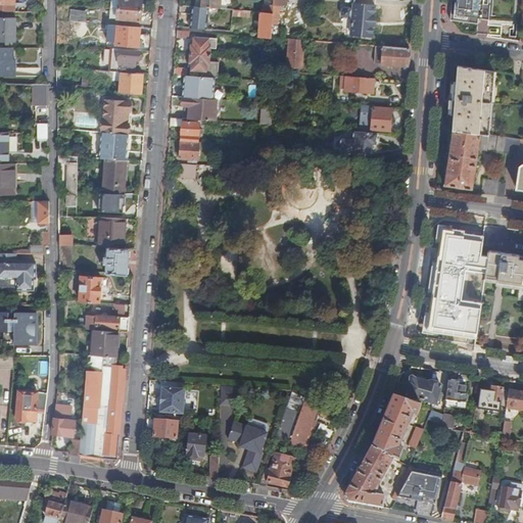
[(0,0),(0,11),(18,12),(17,0),(0,0)]
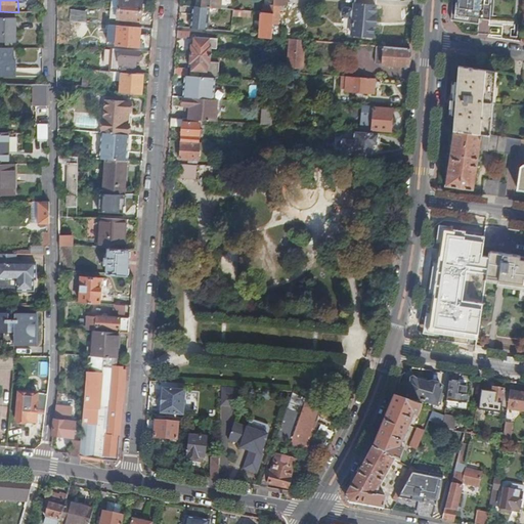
[(113,0),(113,9),(142,11),(142,1),(131,0),(119,0),(119,1),(113,0)]
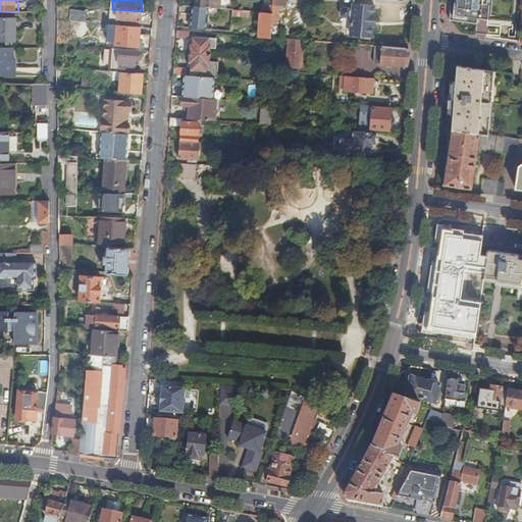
[(199,0),(198,7),(208,8),(220,9),(220,0),(199,0)]
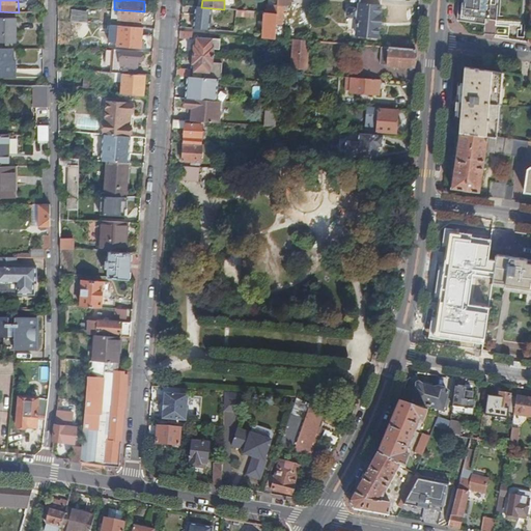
[(277,0),(277,14),(276,24),(282,24),(283,7),(290,7),(290,0),(277,0)]
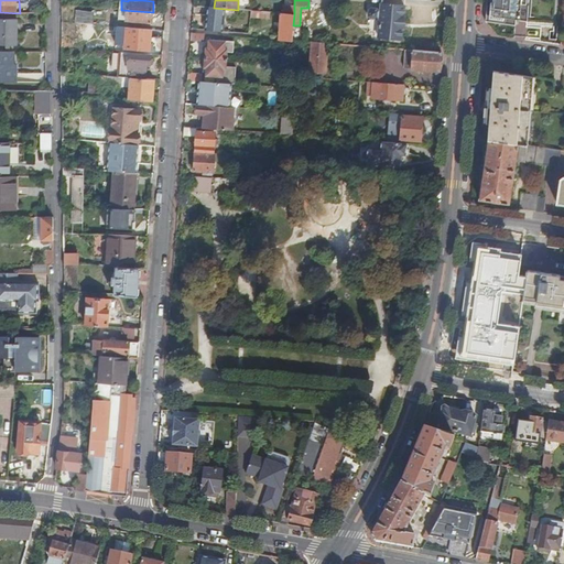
[(487,0),(487,1),(486,21),(516,25),(517,20),(528,21),(529,0),(487,0)]
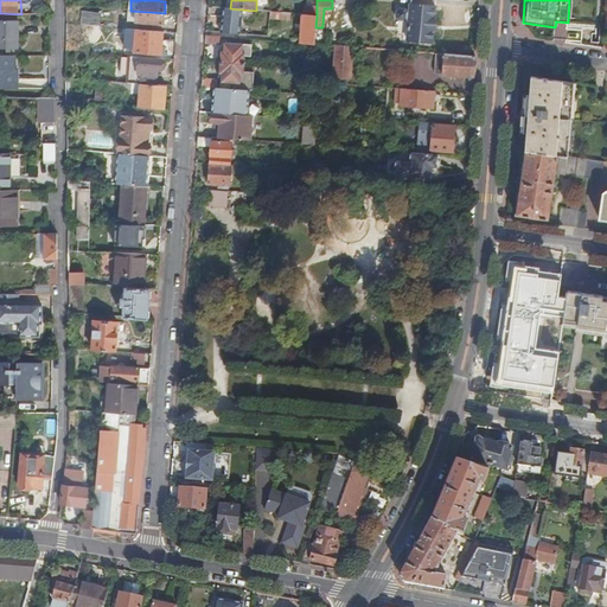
[(433,43),(436,7),(410,5),(410,11),(408,13),(404,11),(400,10),(397,12),(397,18),(400,20),(403,20),(406,18),(409,21),(407,40),(433,43)]
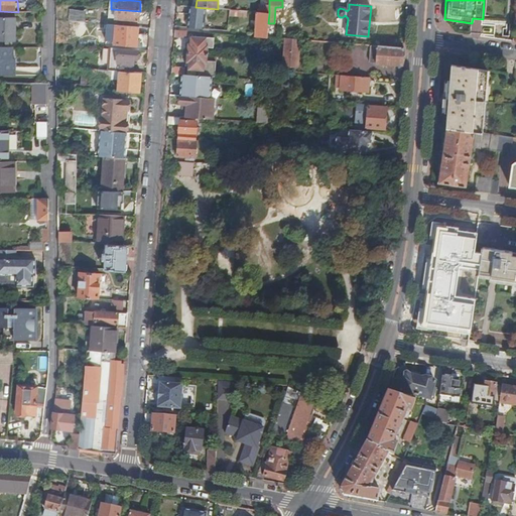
[(206,14),(206,8),(196,7),(189,7),(188,28),(204,29),(205,18),(211,18),(211,14),(206,14)]
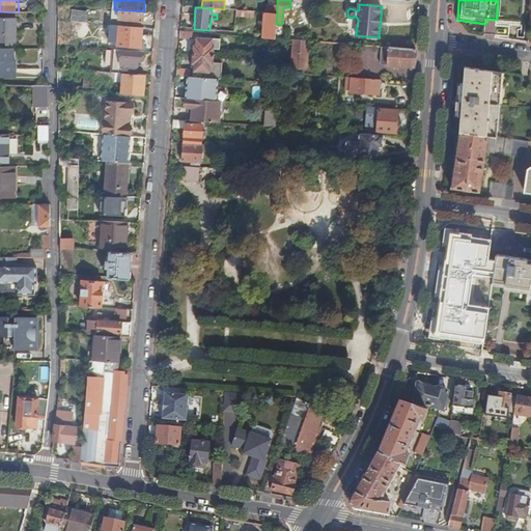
[(144,11),(114,9),(113,18),(119,19),(119,20),(143,22),(144,11)]
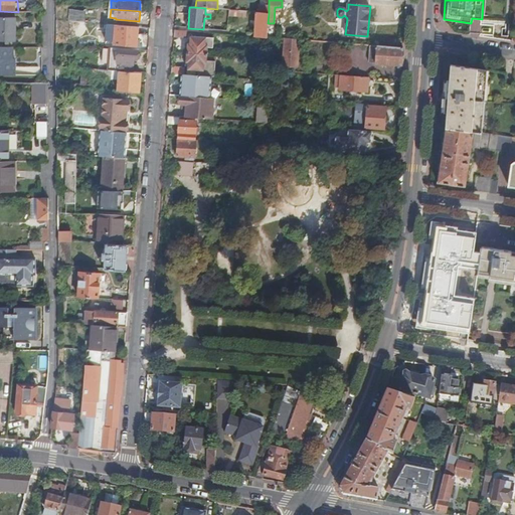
[(70,12),(69,22),(84,23),(84,13),(70,12)]
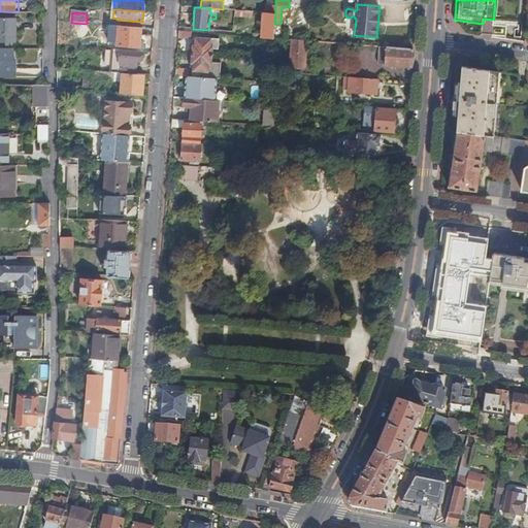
[(273,38),(274,24),(275,13),(263,12),(261,37),(269,38),(273,38)]
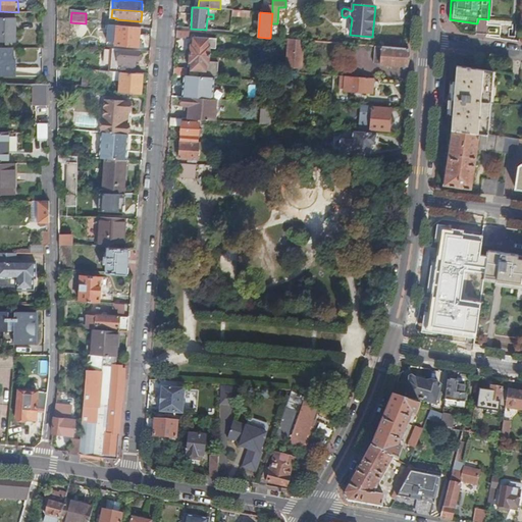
[(16,18),(0,17),(0,42),(15,42),(16,18)]
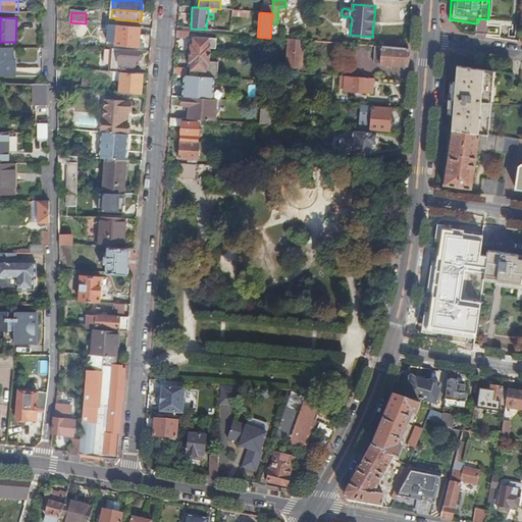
[(117,27),(109,25),(107,45),(115,46),(117,27)]
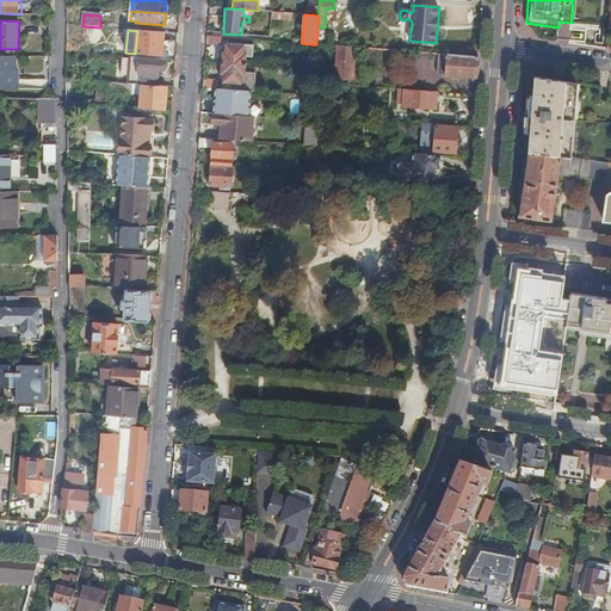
[(137,31),(135,54),(164,55),(166,34),(137,31)]
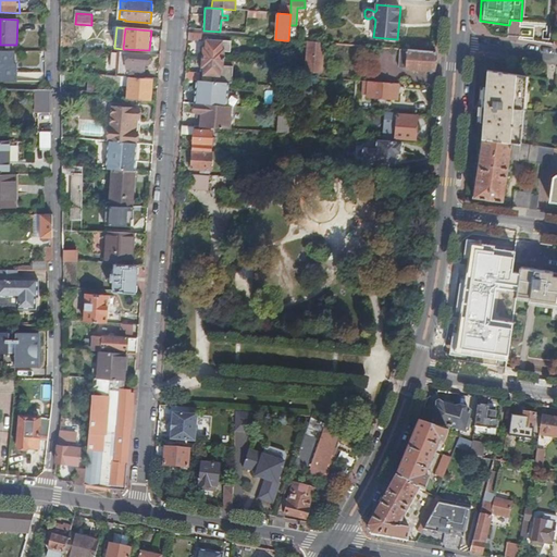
[(201,57),(224,59),(224,52),(230,53),(231,41),(206,40),(205,48),(202,48),(201,57)]
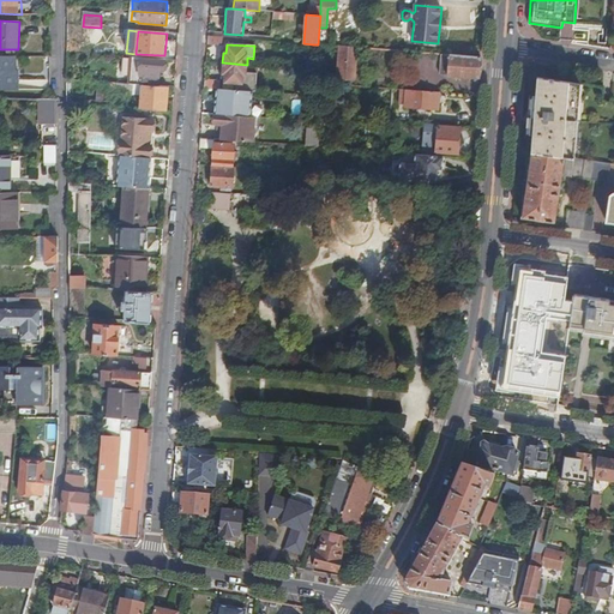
[(354,80),(357,48),(339,47),(336,79),(341,79),(341,83),(347,83),(347,79),(354,80)]
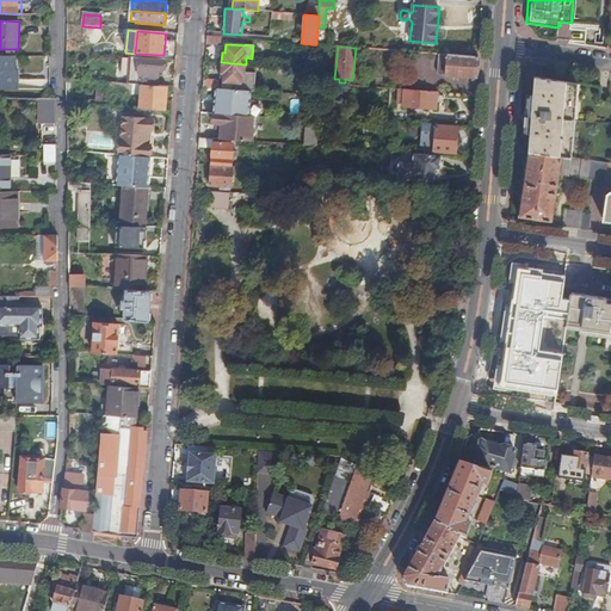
[(321,50),(310,50),(309,69),(308,82),(313,82),(314,75),(319,75),(321,50)]
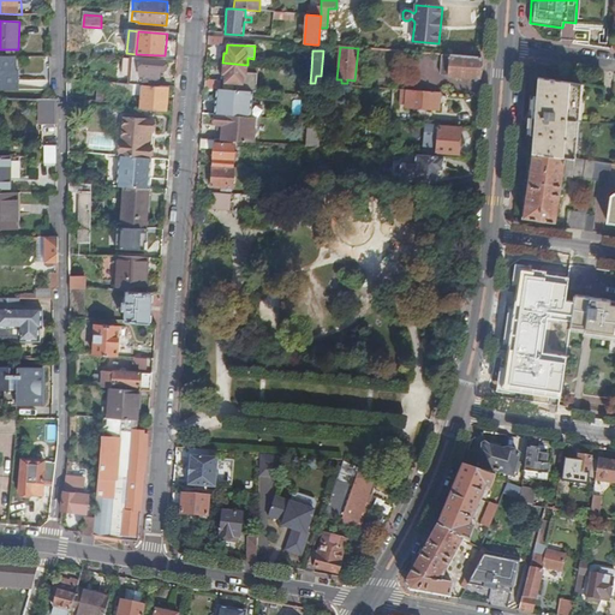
[(481,70),(482,58),(449,55),(448,77),(479,79),(481,70)]
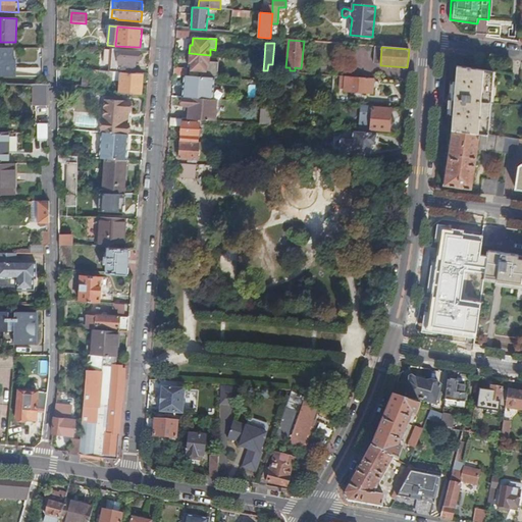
[(0,48),(0,76),(15,76),(15,59),(12,59),(12,48),(9,48),(0,48)]
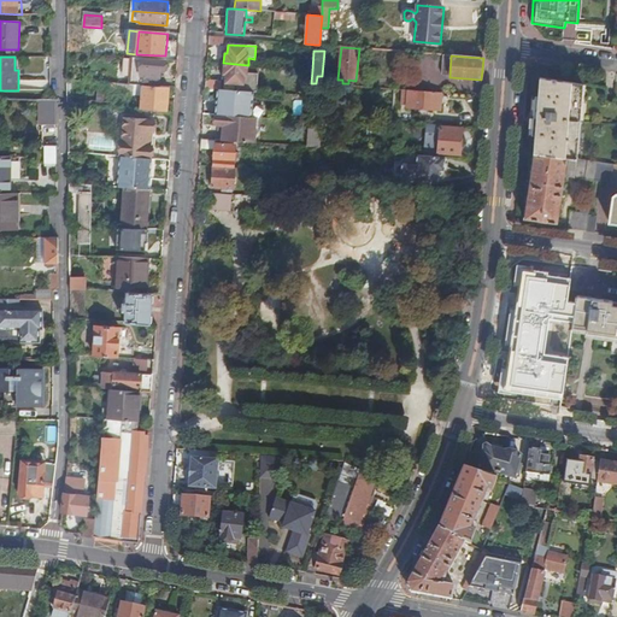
[(165,60),(134,58),(131,84),(160,86),(162,72),(165,72),(165,60)]
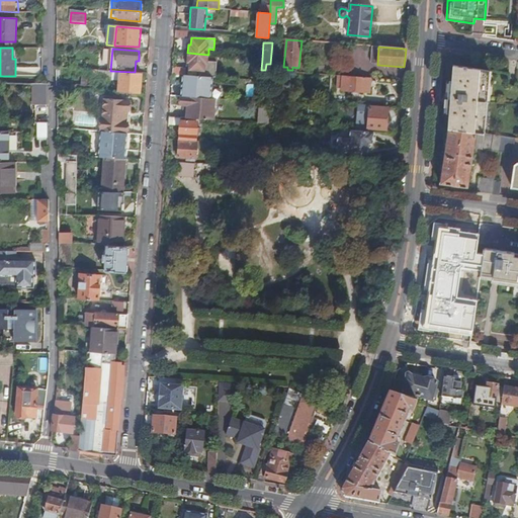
[(216,67),(217,56),(208,55),(187,53),(186,63),(189,63),(188,70),(199,71),(204,71),(204,67),(216,67)]
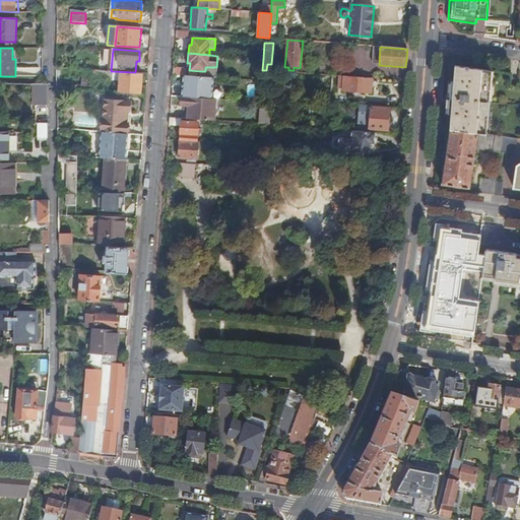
[(216,77),(216,67),(205,67),(205,71),(200,71),(199,76),(213,77),(216,77)]
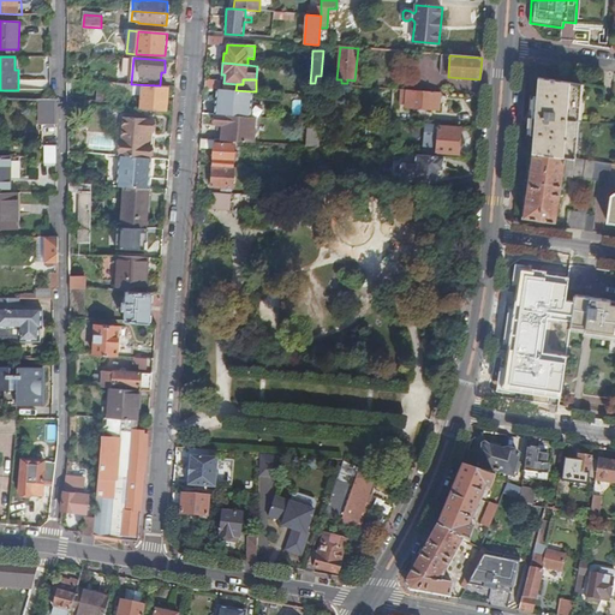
[(533,135),(531,153),(563,157),(567,157),(574,159),(581,84),(538,79),(537,97),(533,96),(530,133),(533,135)]
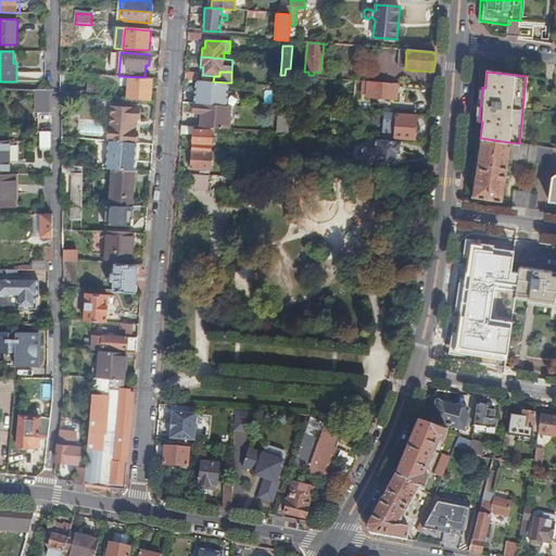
[(118,76),(105,75),(104,85),(129,86),(128,99),(151,101),(153,78),(144,77),(118,76)]
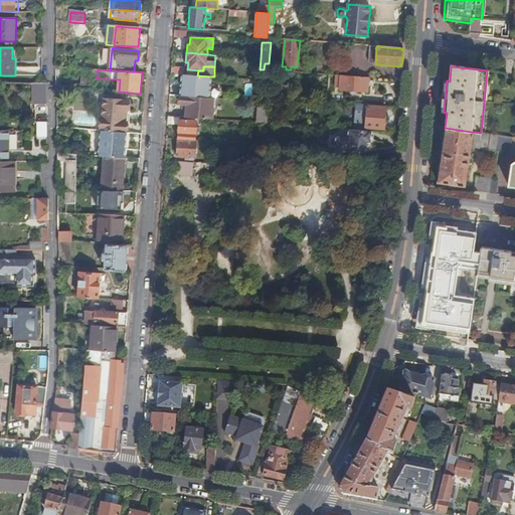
[(96,72),(88,71),(86,81),(94,82),(96,72)]
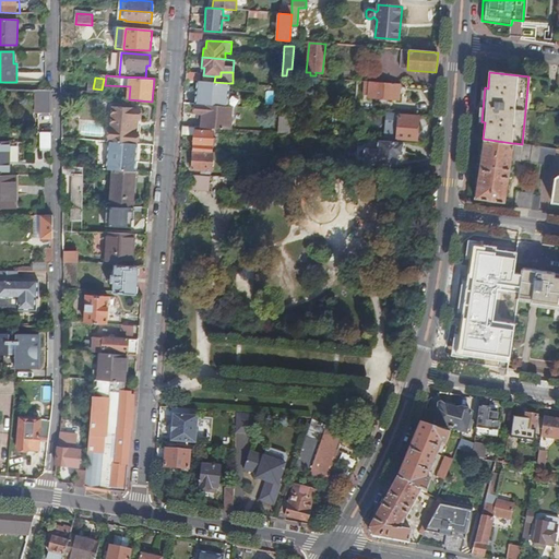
[(228,95),(229,83),(214,82),(200,81),(197,81),(197,91),(199,91),(199,94),(195,94),(195,95),(199,95),(199,105),(234,107),(237,107),(238,96),(228,95)]
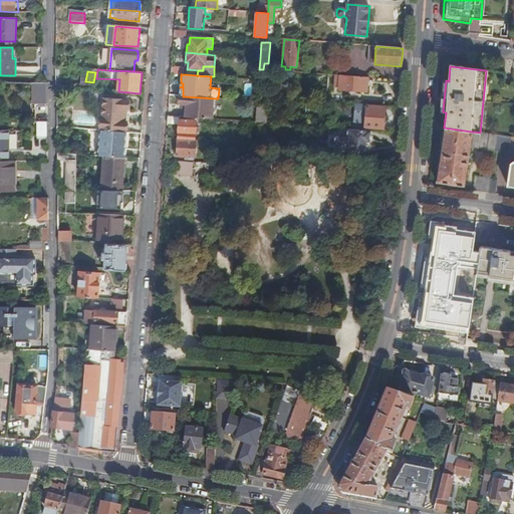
[(366,91),(367,77),(335,75),(334,87),(338,87),(338,89),(366,91)]
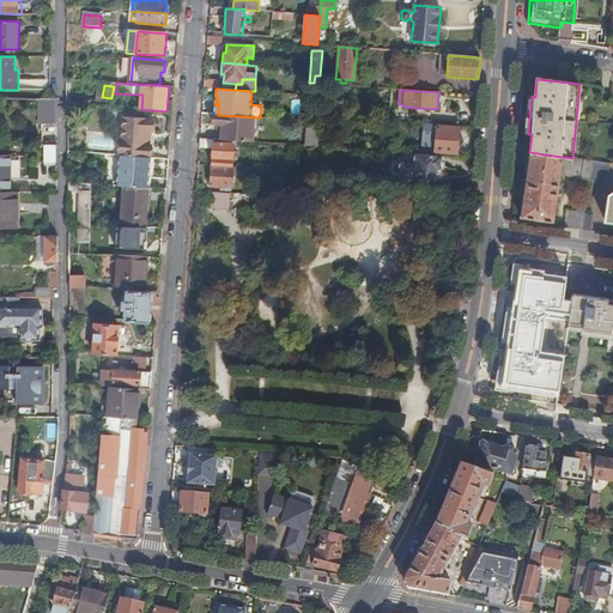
[(40,125),(58,125),(58,119),(58,99),(55,99),(40,99),(40,125)]
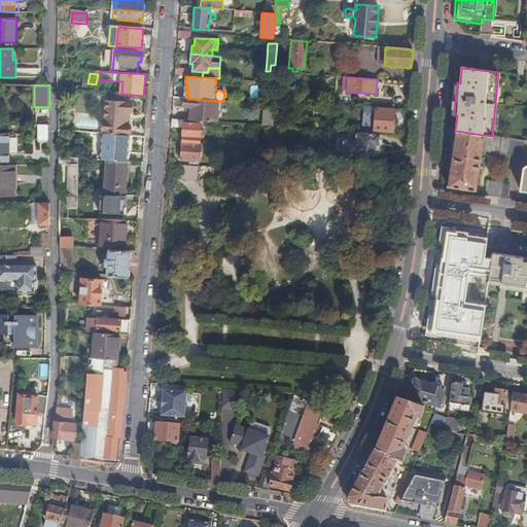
[(189,120),(218,123),(220,101),(187,99),(184,99),(183,98),(182,107),(185,107),(190,108),(189,112),(189,120)]
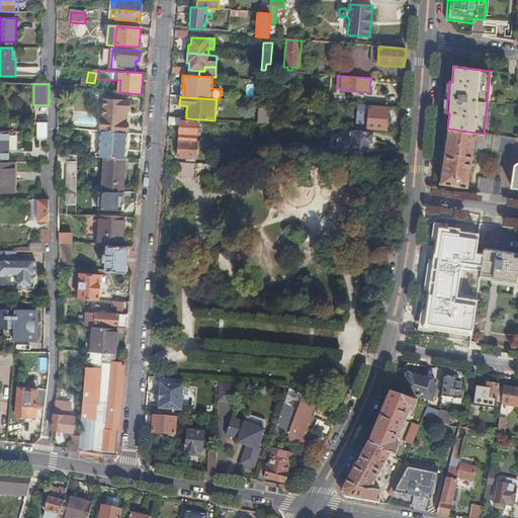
[(267,96),(259,96),(259,102),(257,122),(268,123),(269,108),(266,108),(267,96)]
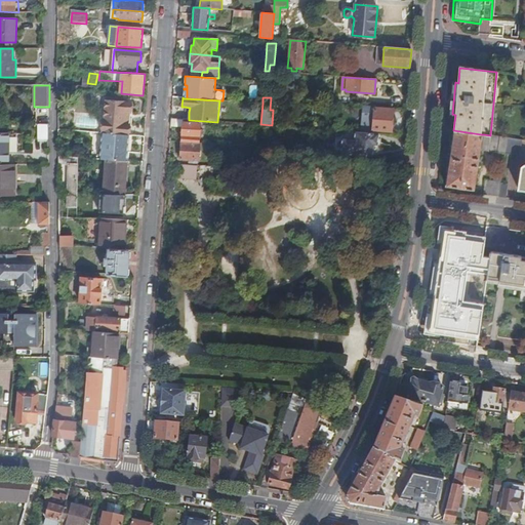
[(107,99),(104,133),(129,135),(130,124),(129,124),(125,123),(126,112),(130,112),(131,112),(131,102),(107,99)]
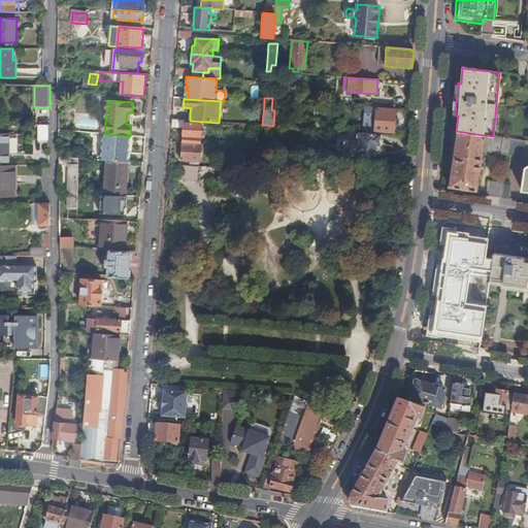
[(394,132),(396,110),(376,108),(375,131),(394,132)]
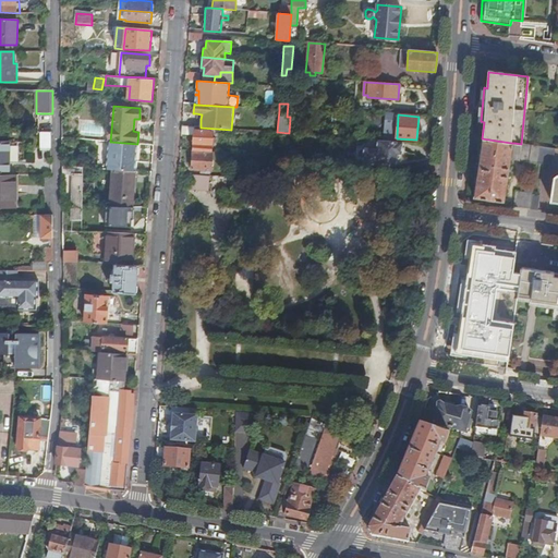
[(194,128),(181,126),(181,134),(194,135),(192,152),(210,153),(211,132),(194,131),(194,128)]
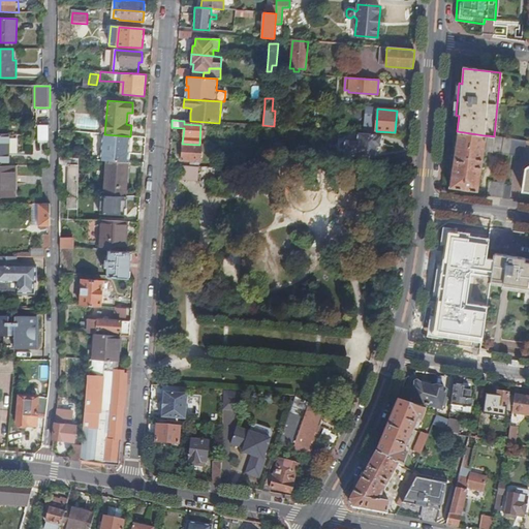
[(38,141),(50,141),(50,126),(38,125),(38,141)]
